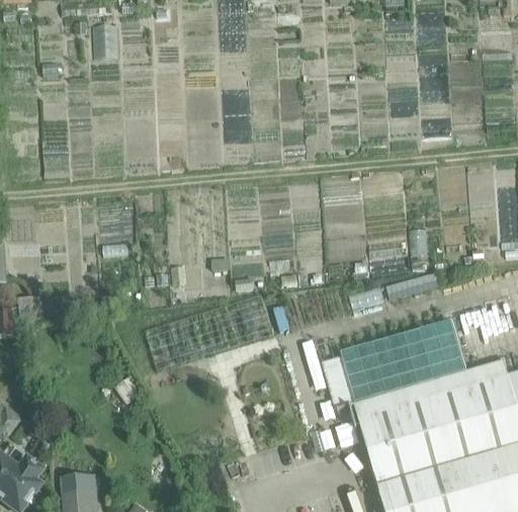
[(484,247),(472,248),(473,258),(484,257),(484,247)]
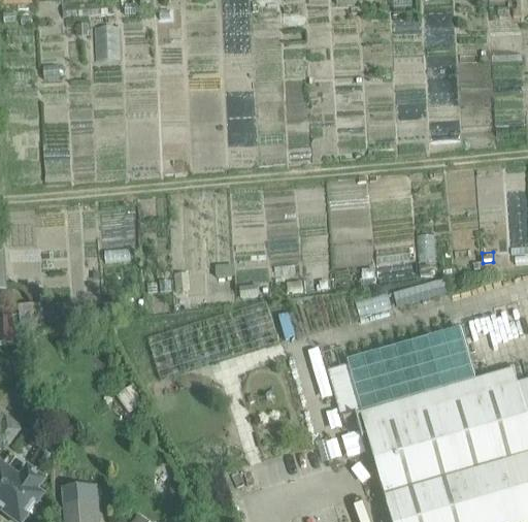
[(215,265),(216,272),(234,271),(233,263),(215,265)]
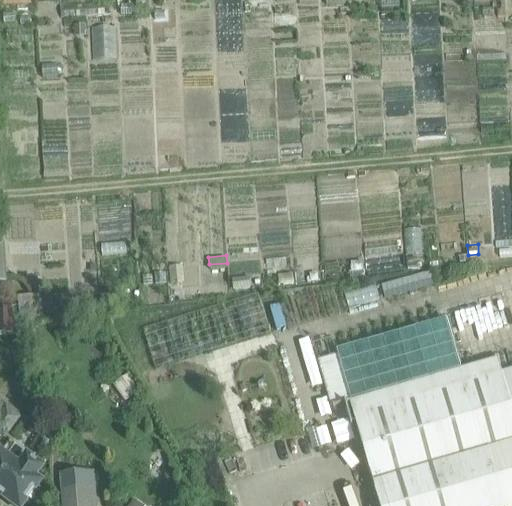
[(350,257),(351,267),(363,265),(362,256),(350,257)]
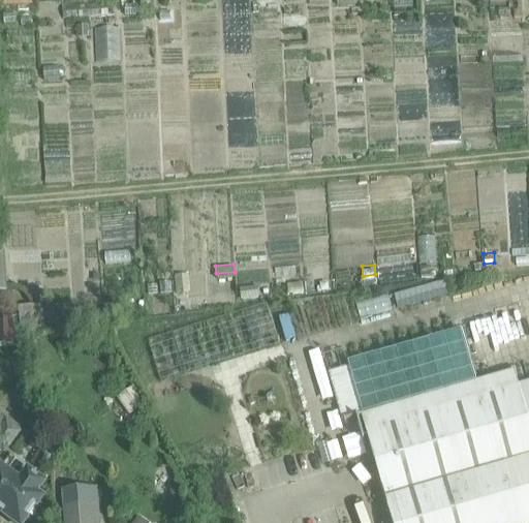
[(288,289),(303,287),(302,278),(287,279),(288,289)]
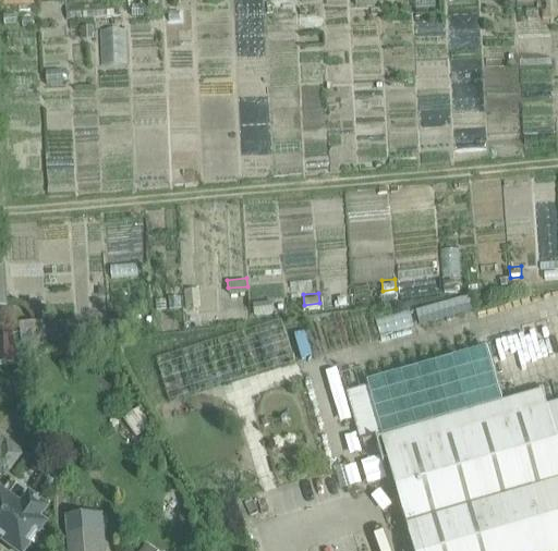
[(21,339),(47,338),(45,317),(20,319),(21,339)]
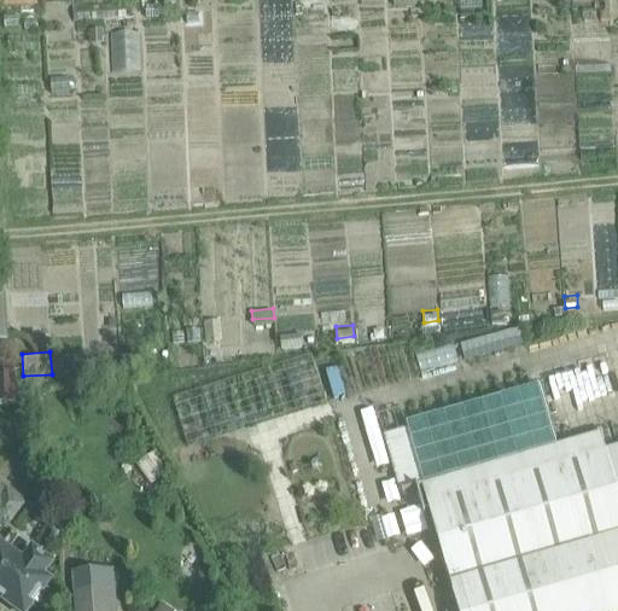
[(18,370),(0,370),(0,399),(19,399),(18,370)]
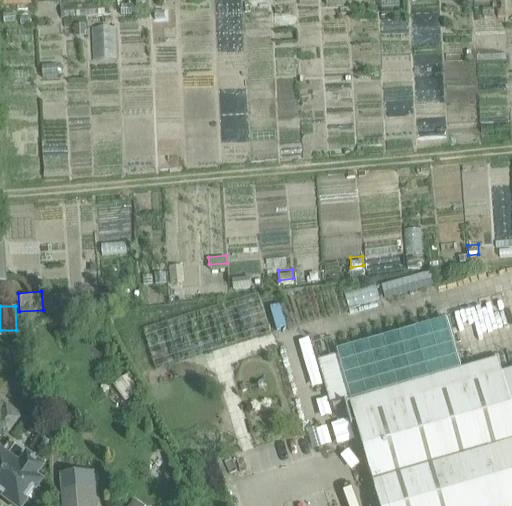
[(509,505),(511,505),(511,366),(463,381),(444,314),(334,346),(379,502),(371,504),(371,505),(509,505)]
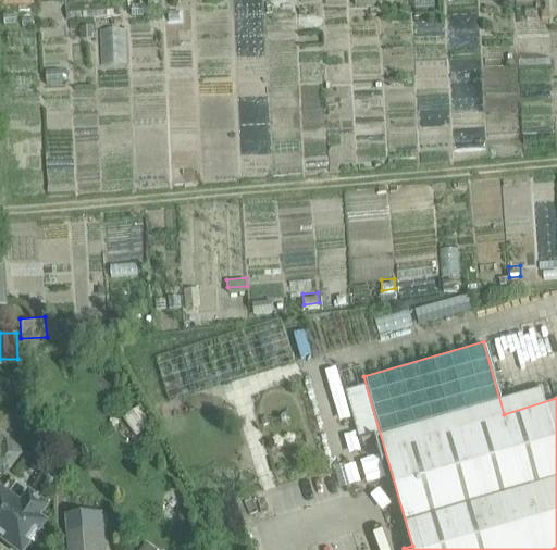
[(137,402),(123,412),(136,429),(150,420),(137,402)]
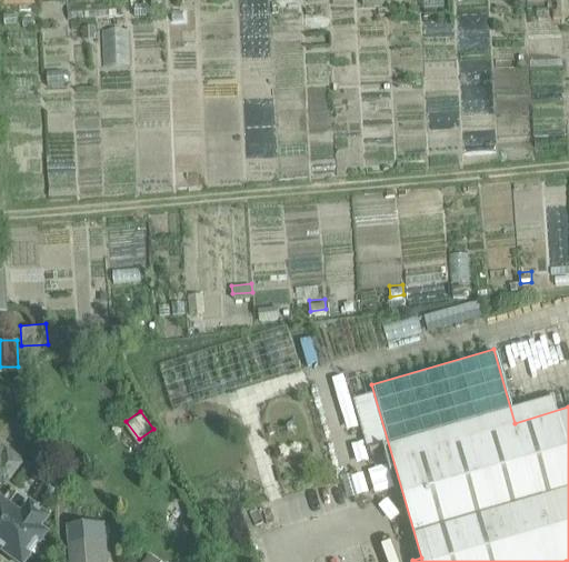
[(0,454),(0,477),(6,480),(21,459),(7,449),(1,455),(0,454)]
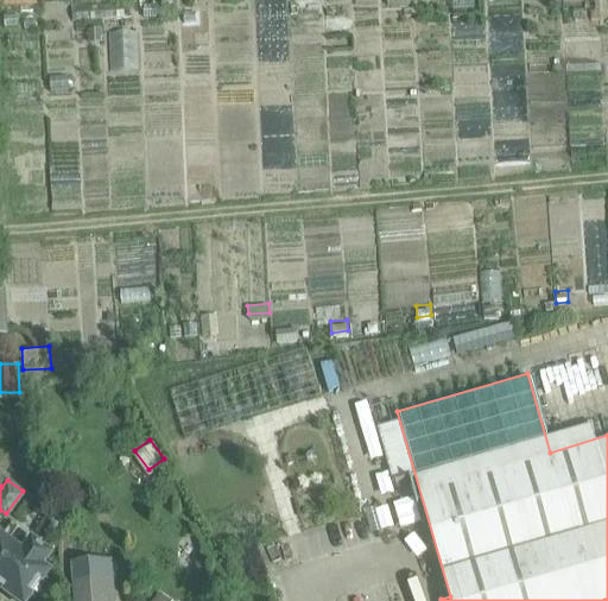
[(0,583),(21,600),(48,567),(40,561),(49,549),(32,536),(23,548),(0,530),(0,583)]
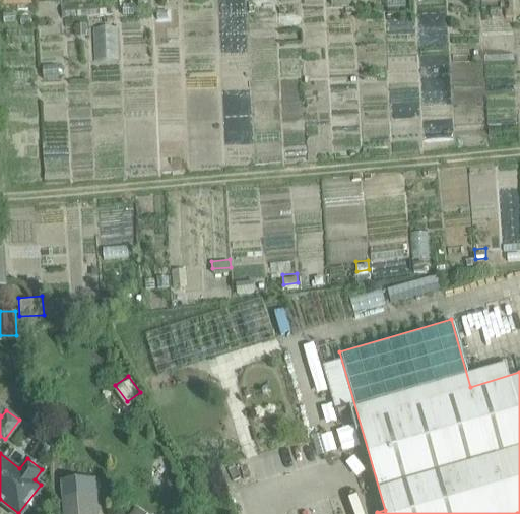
[(98,513),(95,491),(62,494),(63,513),(98,513)]
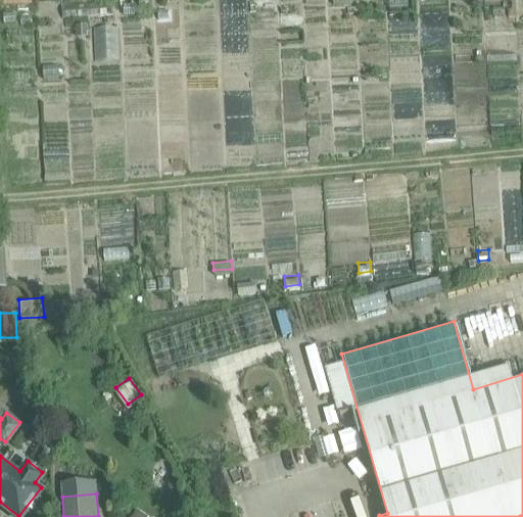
[(146,516),(148,515),(137,506),(128,516),(146,516)]
